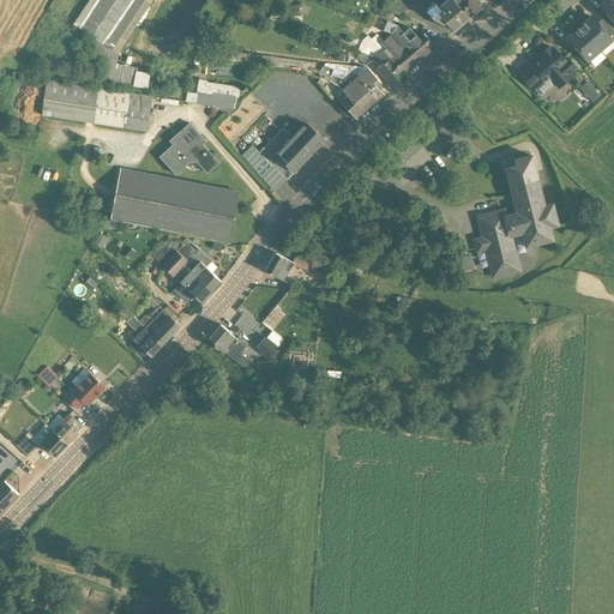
[(88,0),(73,24),(91,37),(97,40),(118,54),(150,5),(144,0),(88,0)]
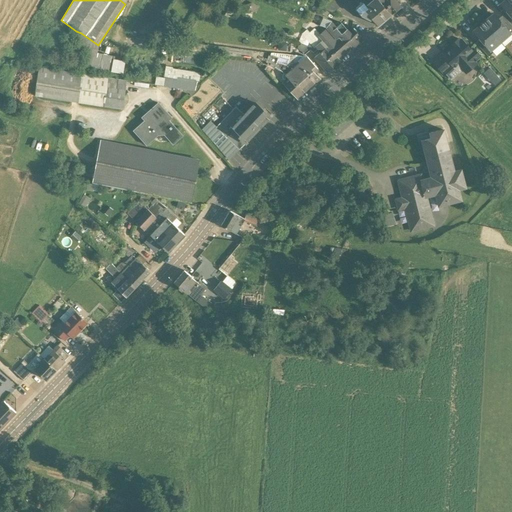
[(348,0),(330,0),(321,8),(333,13),(348,0)]
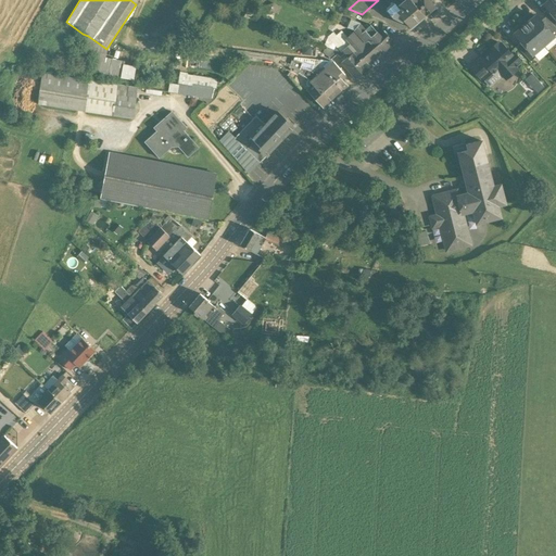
[(424,17),(408,0),(397,0),(387,11),(393,19),(403,23),(404,22),(411,29),(424,17)]
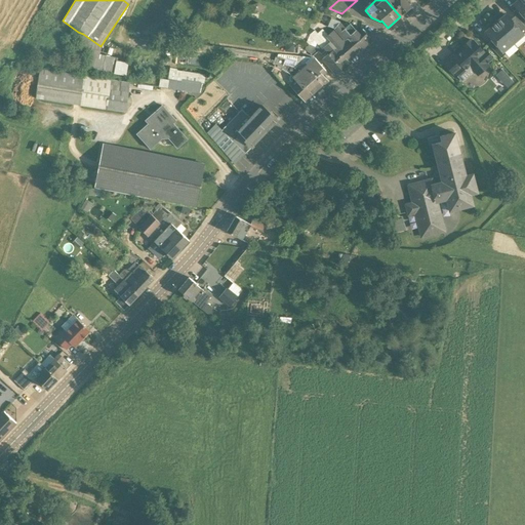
[(403,0),(386,0),(400,16),(406,11),(406,12),(409,9),(410,8),(403,0)]
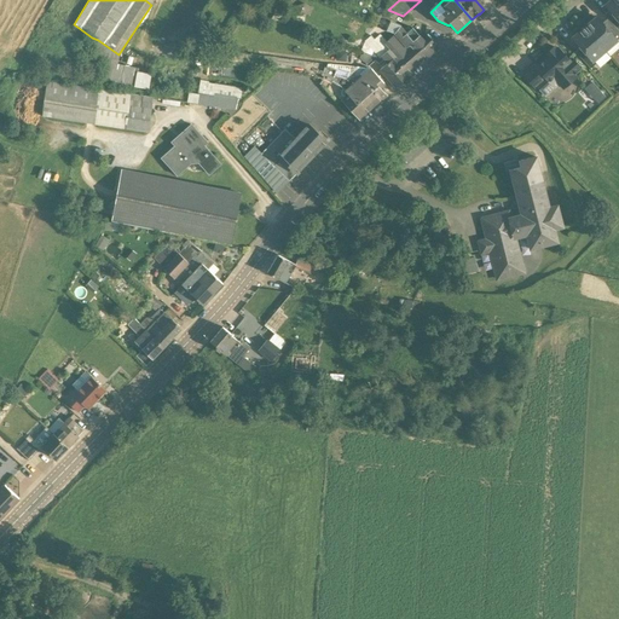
[(618,0),(612,0),(611,1),(612,3),(606,7),(609,12),(618,22),(618,0)]
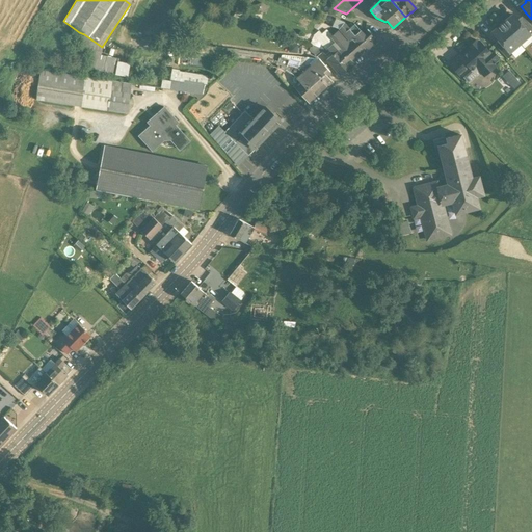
[(345,14),(334,8),(329,17),(341,22),(345,15),(345,14)]
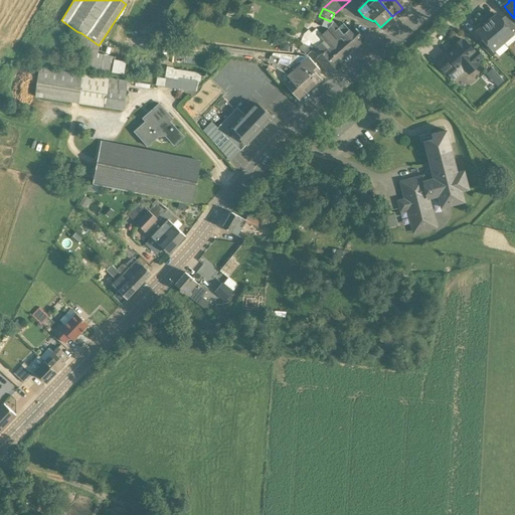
[(514,26),(514,18),(507,10),(503,14),(505,17),(506,17),(514,27),(514,26)]
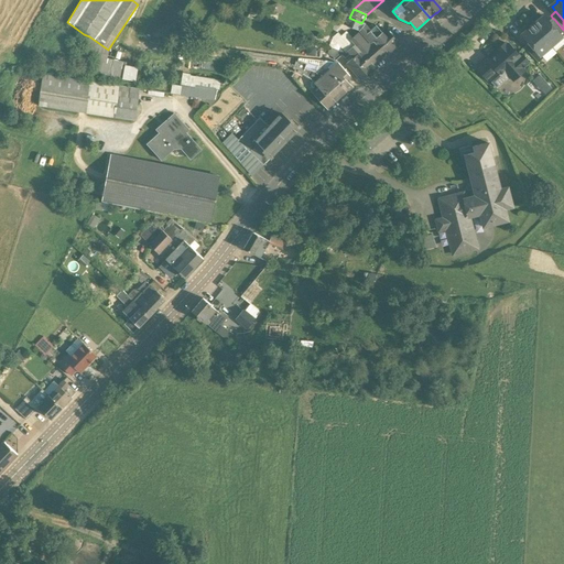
[(549,23),(544,18),(539,22),(533,26),(550,46),(555,53),(563,44),(563,36),(562,40),(561,38),(549,23)]
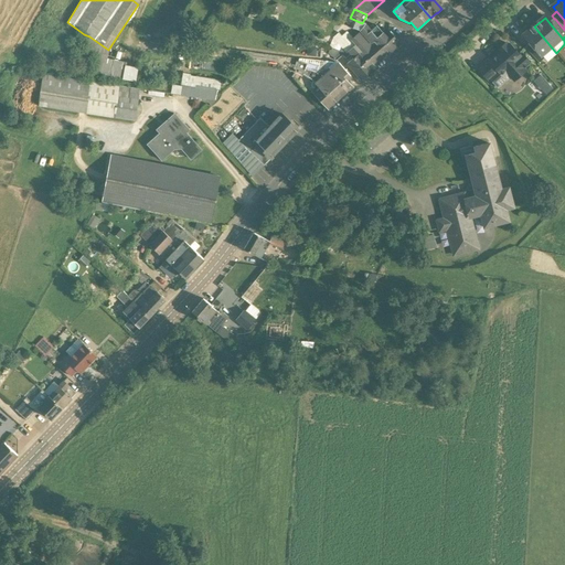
[(555,19),(554,19),(550,23),(562,38),(563,40),(564,36),(564,30),(555,19)]
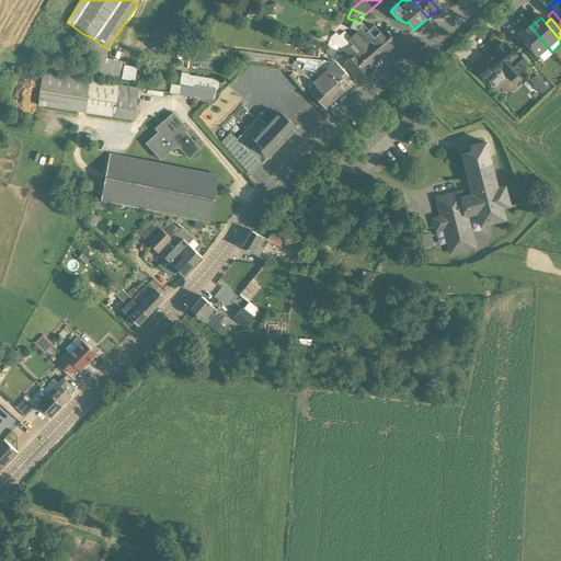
[(362,26),(353,22),(350,29),(357,32),(362,26)]
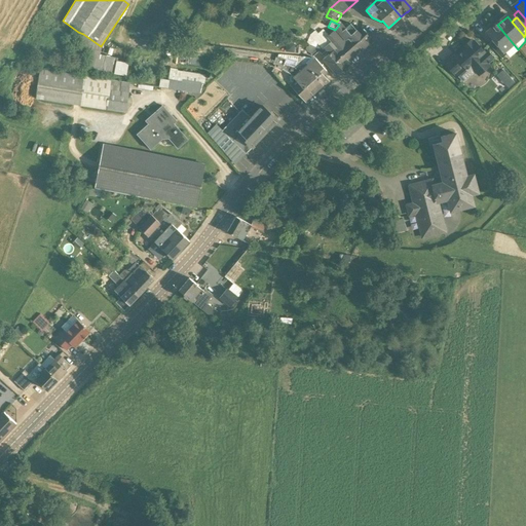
[(372,42),(361,29),(357,32),(350,25),(345,30),(340,24),(339,25),(335,30),(335,31),(345,42),(348,39),(360,52),(372,42)]
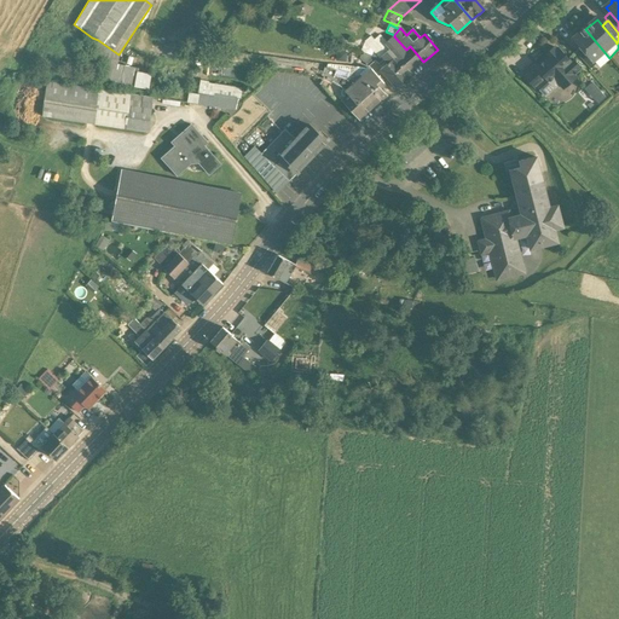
[(603,51),(585,29),(579,34),(579,35),(574,40),(582,48),(593,62),(593,61),(603,51)]
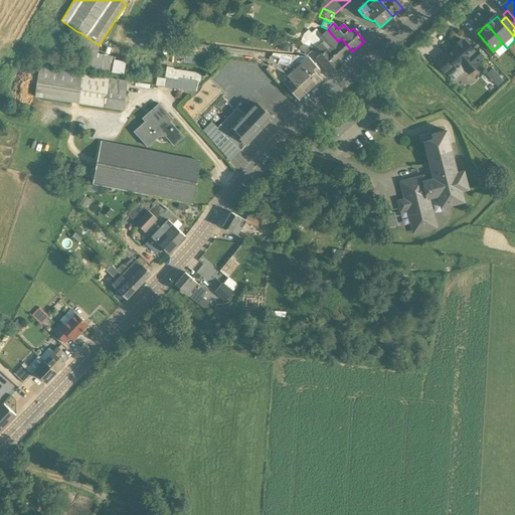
[(338,41),(328,30),(322,35),(316,29),(311,34),(309,30),(303,35),(316,49),(321,44),(339,63),(352,51),(341,38),(338,41)]
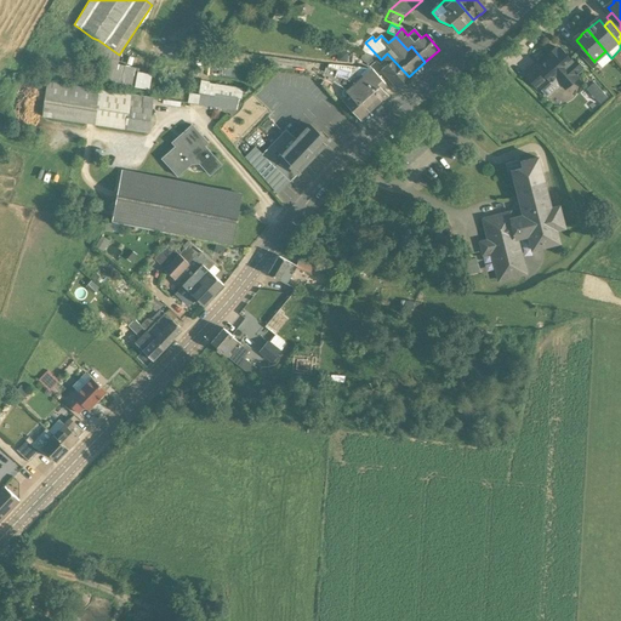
[(119,55),(98,40),(96,49),(93,60),(104,62),(117,64),(119,55)]
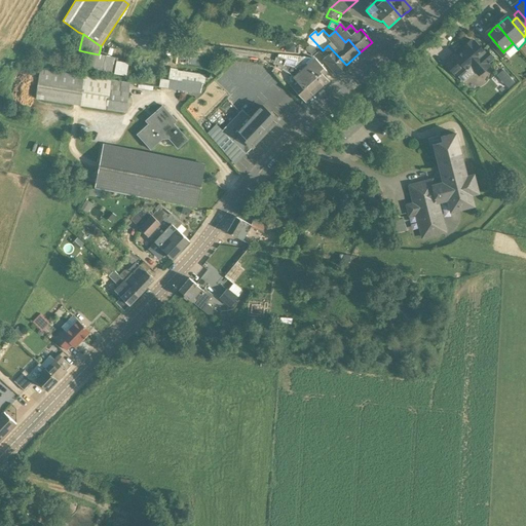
[(189,36),(184,35),(183,42),(193,44),(194,39),(189,38),(189,36)]
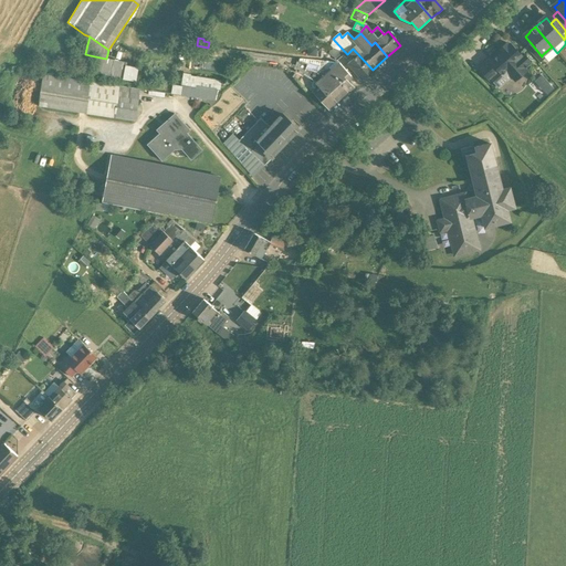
[(510,45),(509,46),(507,44),(499,52),(501,54),(491,62),(491,63),(500,73),(502,75),(506,72),(515,82),(526,72),(524,70),(531,64),(523,55),(521,56),(510,45)]
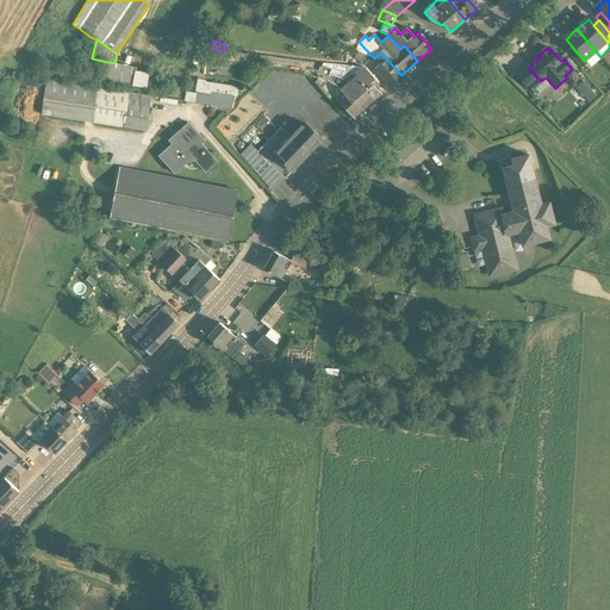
[(584,61),(573,48),(567,54),(582,69),(587,63),(584,60),(584,61)]
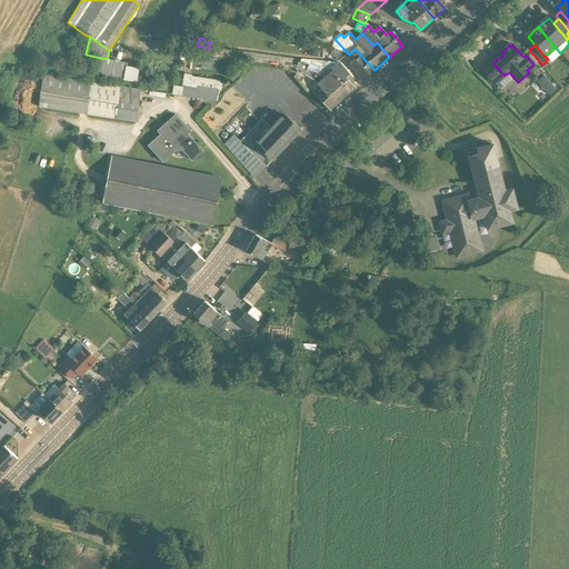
[(346,53),(332,49),(330,55),(336,59),(338,61),(345,56),(343,56),(346,53)]
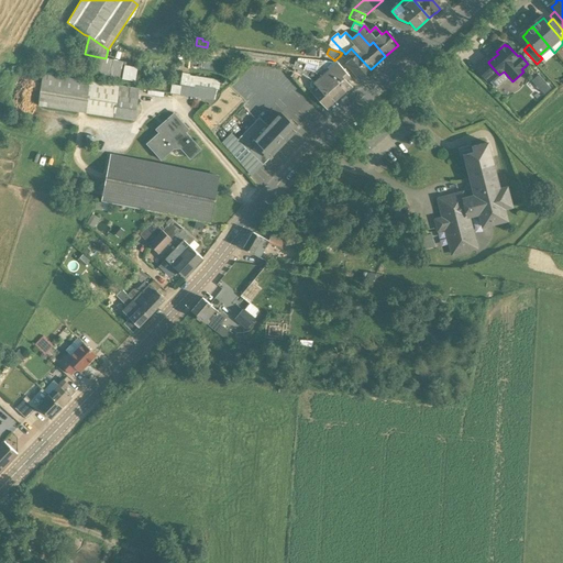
[(371,69),(351,48),(345,54),(344,54),(342,53),(340,55),(341,55),(344,59),(349,55),(353,58),(345,65),(353,73),(360,79),(371,69)]
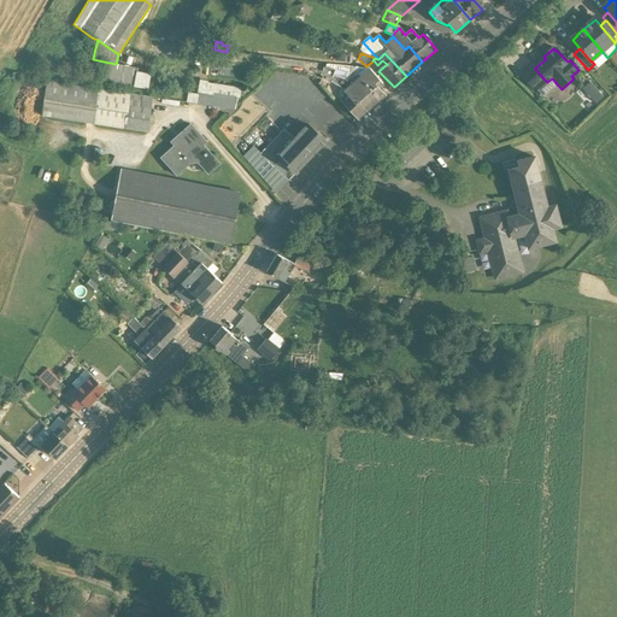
[(116,64),(104,62),(100,82),(134,88),(139,69),(116,64)]
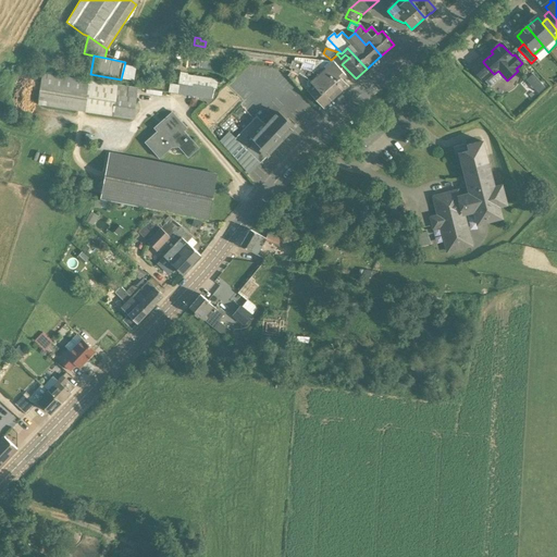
[(329,67),(320,65),(321,61),(295,59),(294,61),(302,63),(300,69),(317,75),(318,76),(321,79),(327,73),(325,71),(329,67)]
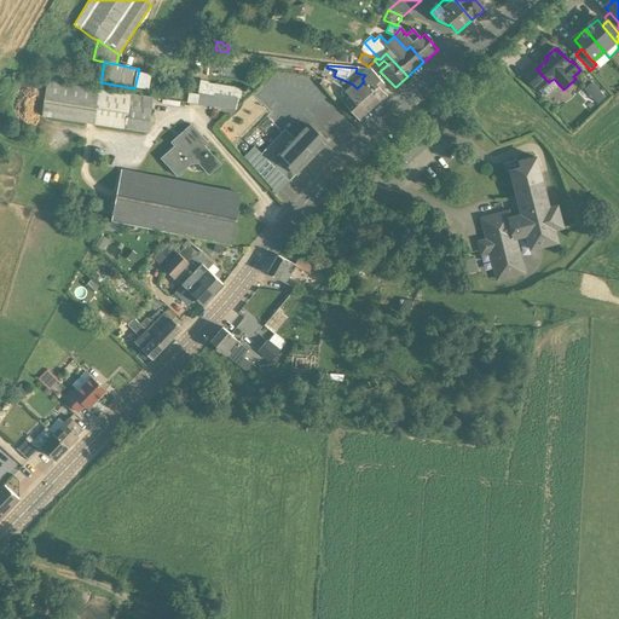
[(537,68),(536,65),(524,76),(536,90),(547,80),(537,69),(537,68)]
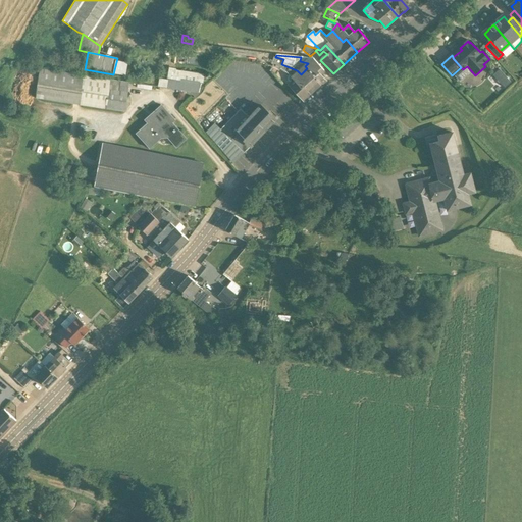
[(129,74),(132,61),(119,59),(117,72),(129,74)]
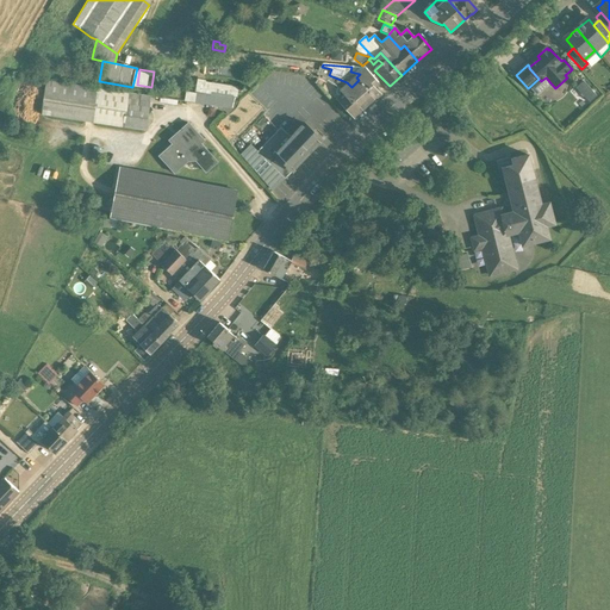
[(378,83),(366,69),(360,74),(356,78),(359,80),(352,87),(368,105),(380,94),(374,87),(378,83)]
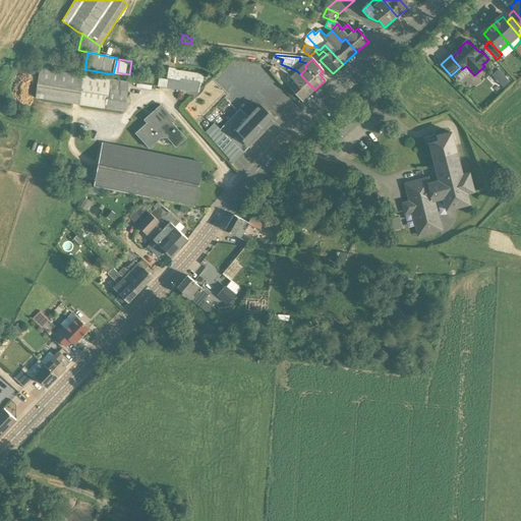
[(296,70),(281,64),(279,69),(289,75),(290,76),(297,71),(296,70)]
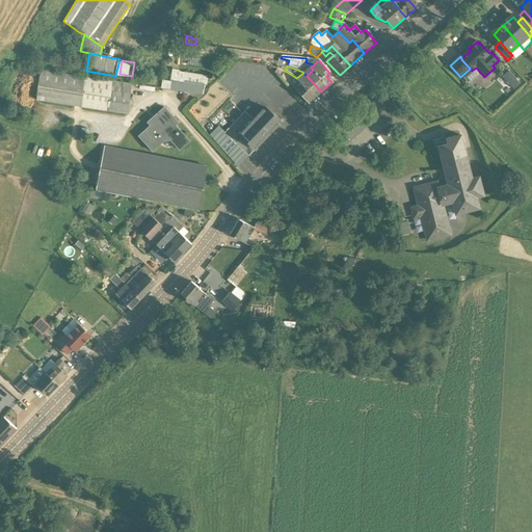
[(131,83),(40,70),(35,100),(127,113),(131,83)]
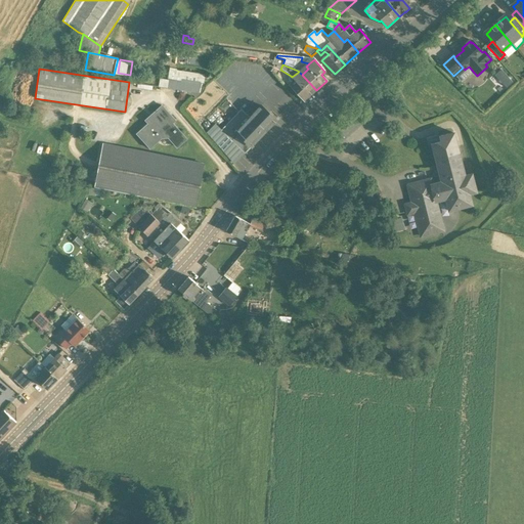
[(204,75),(169,70),(166,88),(198,93),(200,81),(203,81),(204,75)]
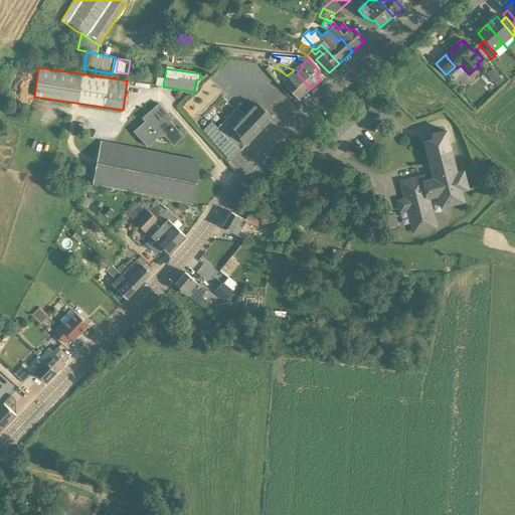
[(297,73),(294,70),(287,75),(290,79),(289,80),(290,80),(286,84),(300,100),(311,89),(297,73)]
